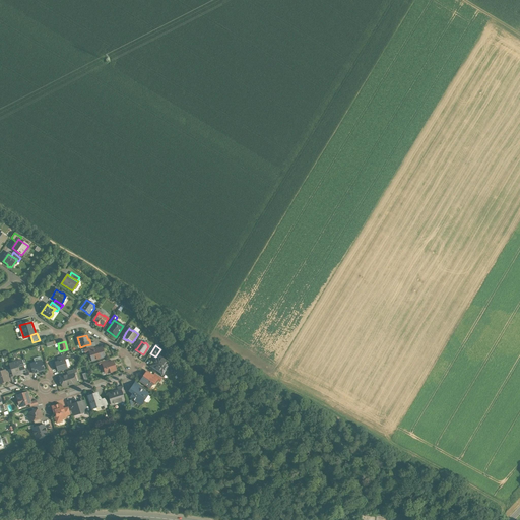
[(93,350),(89,351),(89,352),(91,361),(95,360),(95,361),(99,360),(99,359),(103,358),(104,358),(105,358),(105,356),(105,355),(105,354),(104,354),(102,348),(93,350)]
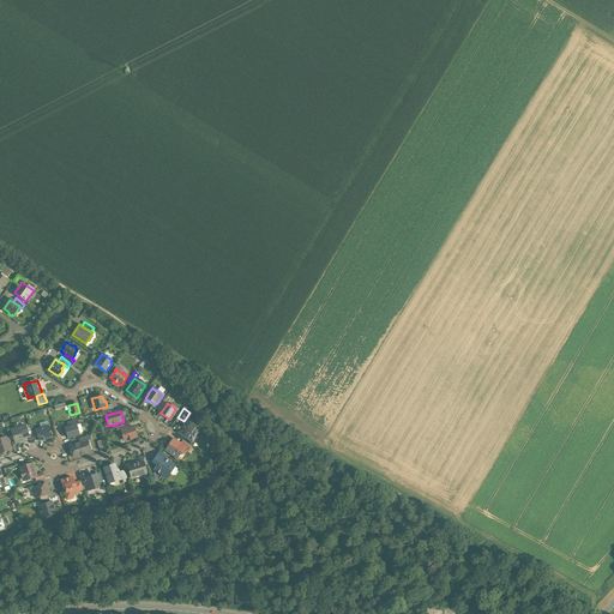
[(199,429),(185,420),(184,421),(185,422),(184,425),(184,426),(182,428),(181,428),(178,432),(186,438),(186,439),(191,441),(193,441),(197,435),(197,434),(199,431),(199,429)]
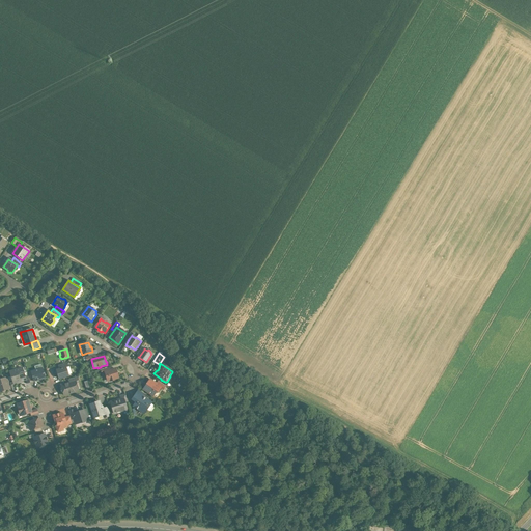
[(59,369),(56,370),(58,375),(59,379),(68,376),(65,368),(65,367),(59,369)]
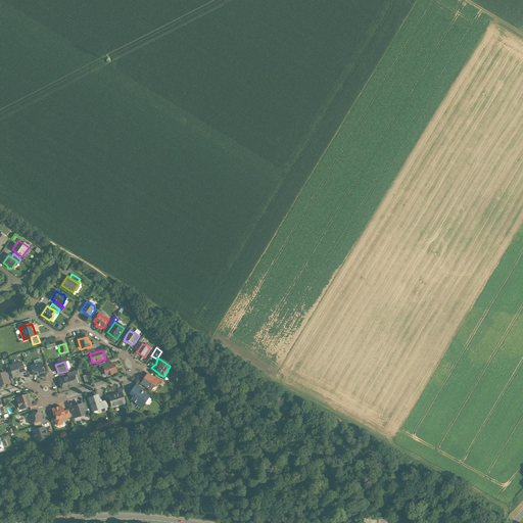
[(21,363),(15,365),(19,376),(25,374),(26,374),(24,371),(21,363)]
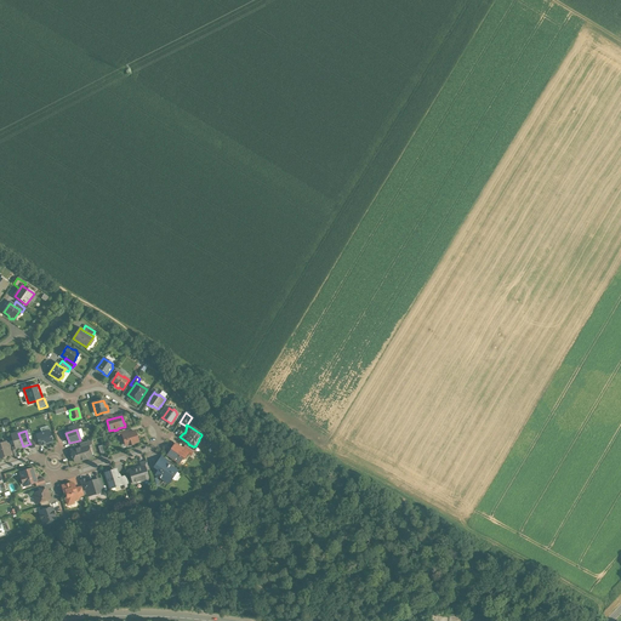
[(36,436),(39,445),(39,446),(52,442),(49,432),(36,436)]
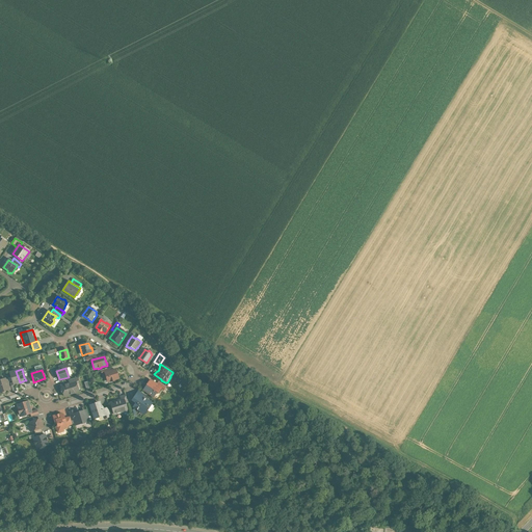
[(110,371),(105,373),(107,378),(108,377),(109,381),(110,381),(110,382),(114,381),(114,380),(118,379),(115,370),(110,371)]
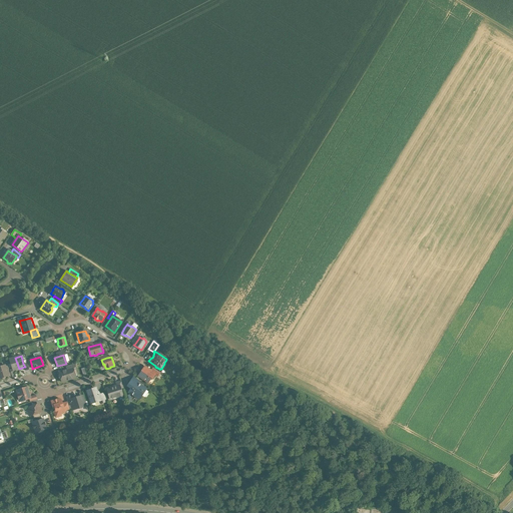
[(15,358),(9,360),(12,368),(13,371),(19,369),(15,358)]
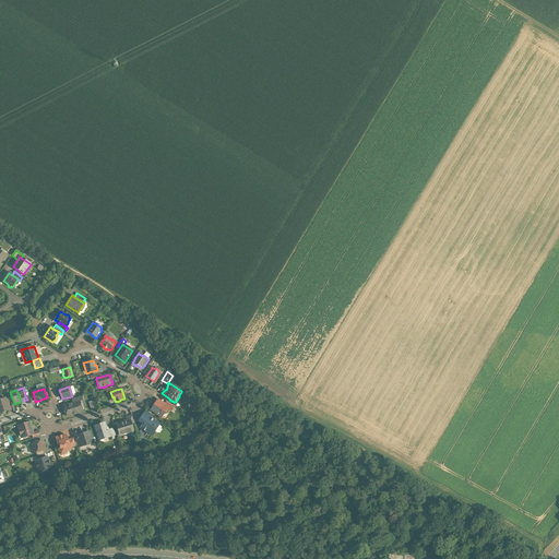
[(164,404),(158,400),(155,404),(155,405),(154,406),(153,406),(151,411),(159,416),(162,413),(163,414),(165,413),(168,408),(164,405),(164,404)]
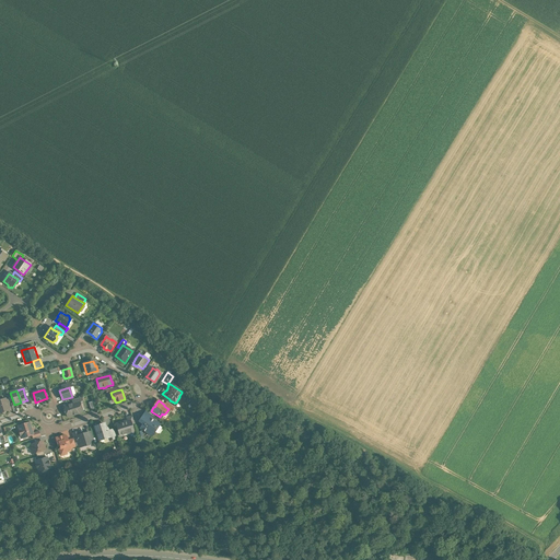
[(73,404),(63,407),(67,417),(82,412),(79,403),(79,401),(73,404)]
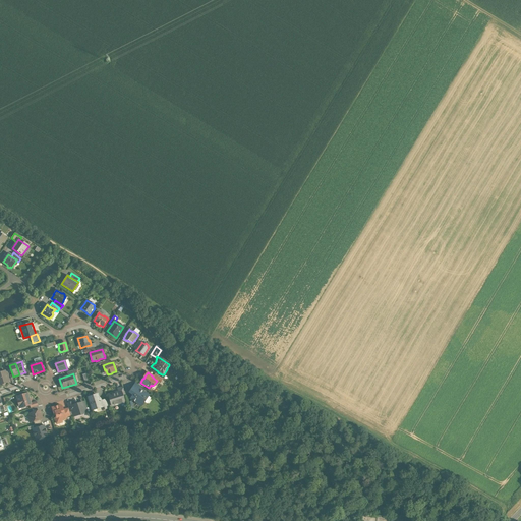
[(162,379),(155,374),(153,377),(153,378),(157,381),(160,383),(162,379)]
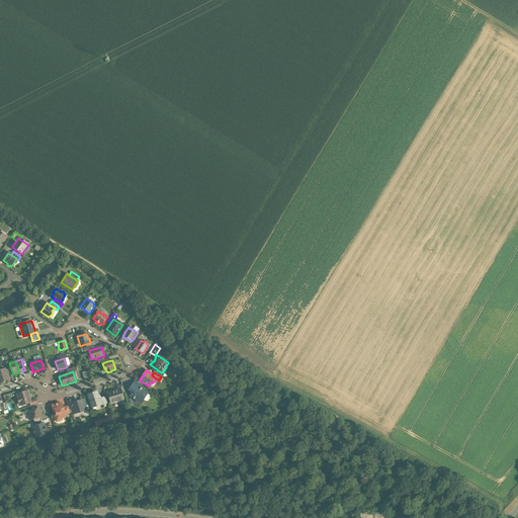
[(141,384),(135,380),(132,385),(137,390),(139,386),(139,387),(141,384)]
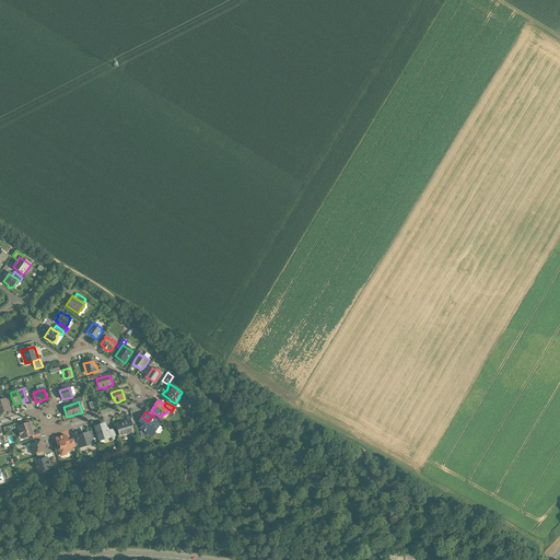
[(148,421),(142,417),(138,422),(142,424),(140,429),(151,436),(154,433),(155,433),(160,427),(159,424),(150,419),(150,418),(148,421)]
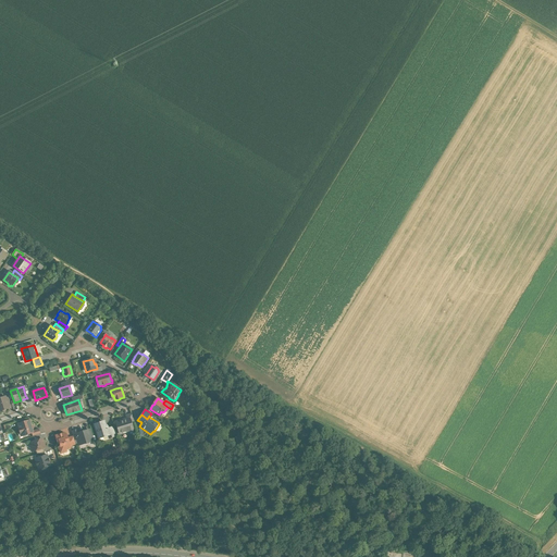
[(127,419),(115,422),(119,434),(126,432),(128,432),(133,431),(131,424),(130,418),(127,419)]
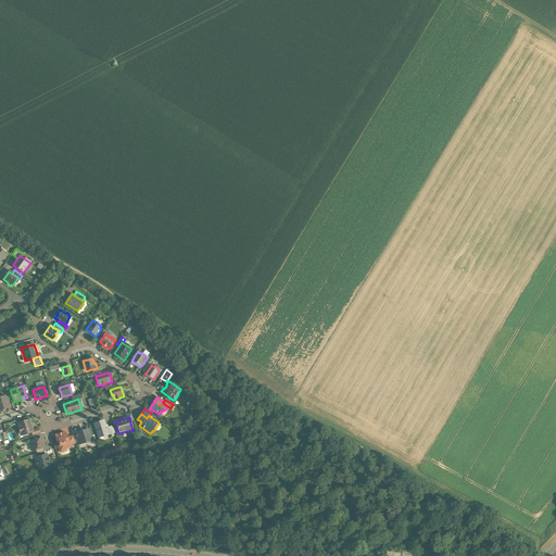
[(29,420),(19,424),(20,428),(19,428),(20,433),(21,432),(22,433),(24,436),(25,436),(27,434),(27,433),(32,432),(33,432),(33,430),(32,429),(33,426),(30,425),(29,420)]
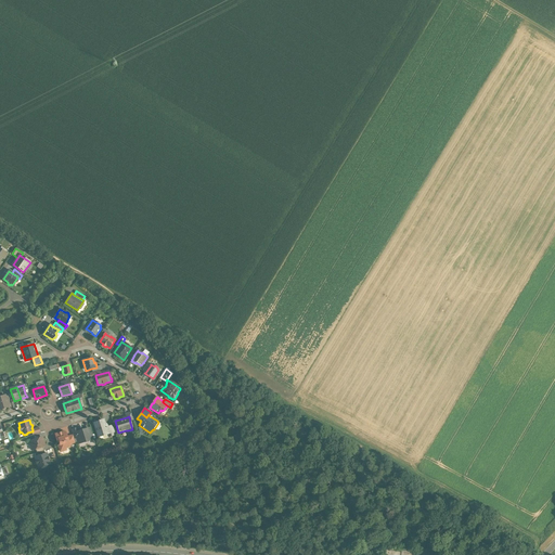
[(103,421),(93,423),(98,435),(101,434),(103,436),(106,435),(108,434),(106,427),(106,426),(105,425),(104,426),(103,424),(104,424),(103,421)]
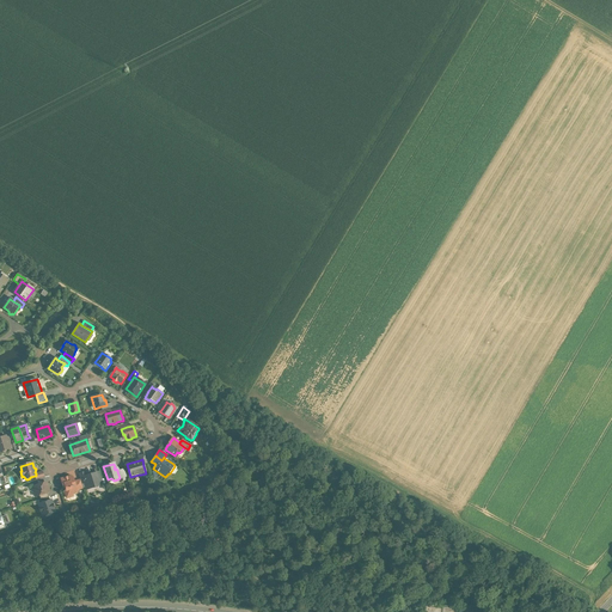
[(124,470),(117,471),(120,478),(117,479),(118,483),(128,479),(124,470)]
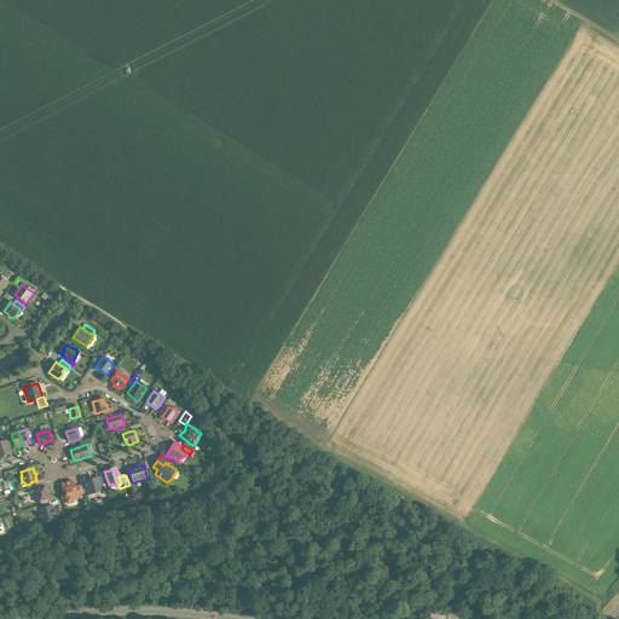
[(87,481),(84,482),(86,489),(87,495),(93,493),(94,493),(97,493),(98,492),(97,489),(102,487),(99,479),(87,481)]
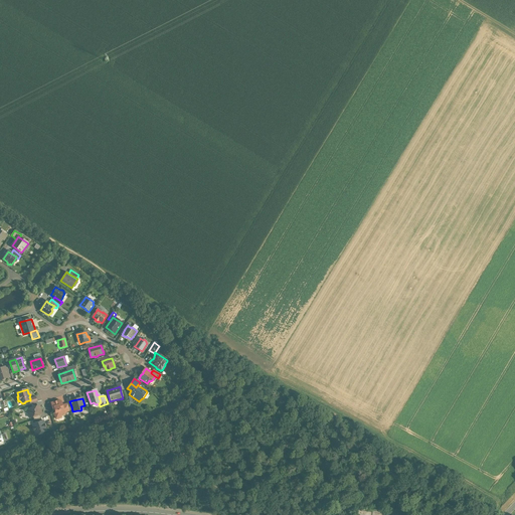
[(58,401),(54,402),(54,401),(50,403),(52,411),(53,410),(55,417),(58,418),(59,416),(62,415),(61,411),(63,410),(62,406),(60,405),(61,404),(61,403),(60,402),(59,402),(58,401)]
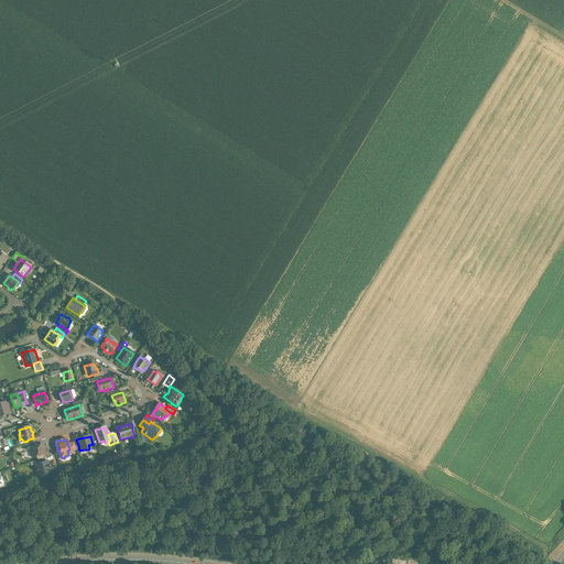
[(42,445),(38,446),(36,445),(35,445),(34,447),(31,448),(33,457),(35,456),(43,454),(45,454),(42,445)]
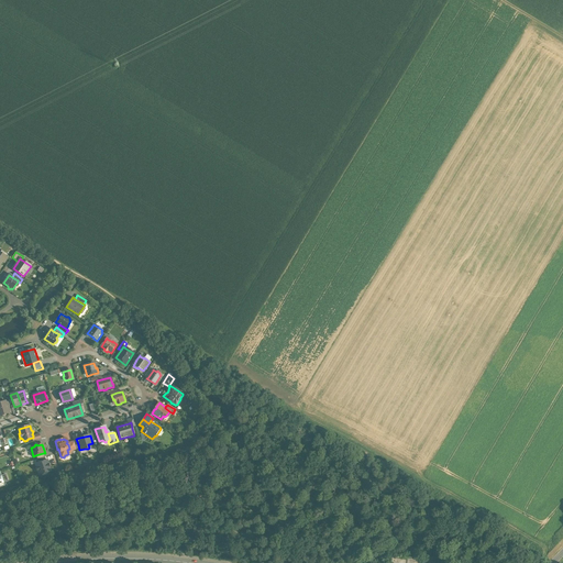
[(36,464),(35,464),(39,475),(51,472),(47,461),(45,461),(36,464)]
